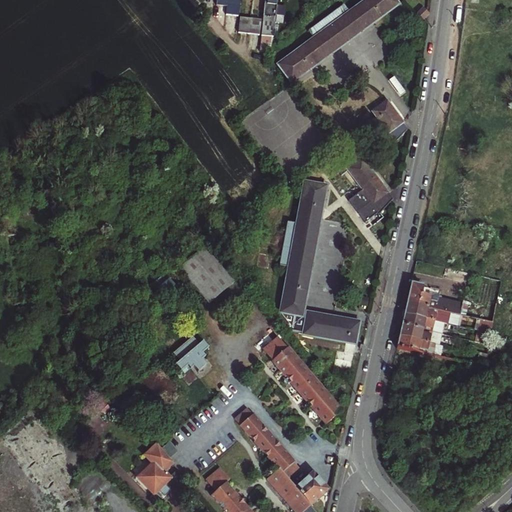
[(228,0),(227,15),(235,16),(237,0),(228,0)]
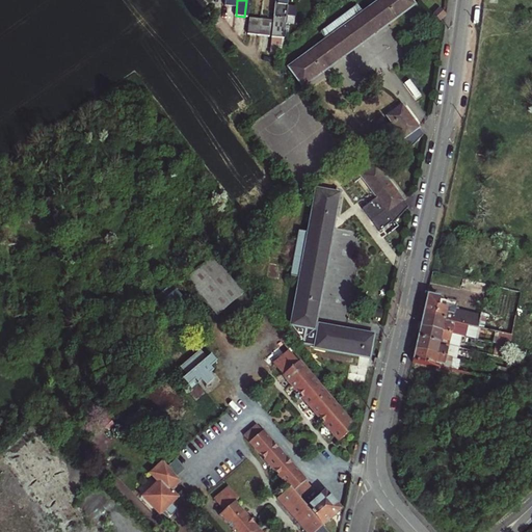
[(408,0),(379,0),(361,12),(374,32),(414,6),(408,0)]
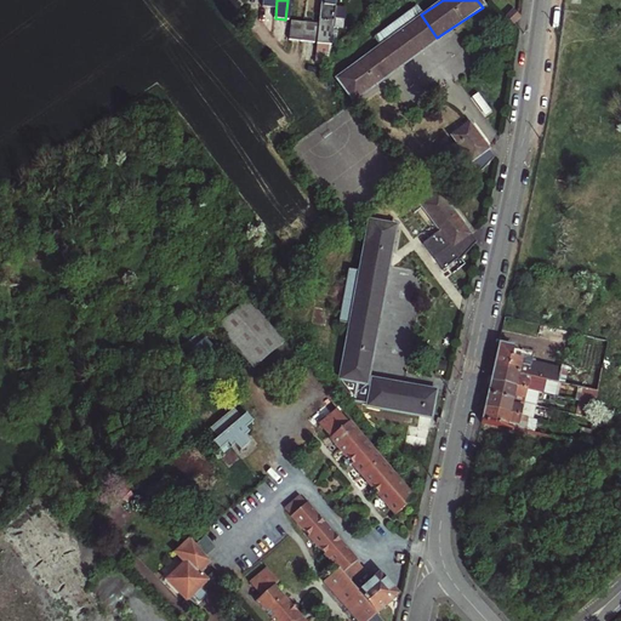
[(371,38),(377,46),(421,15),(416,7),(371,38)]
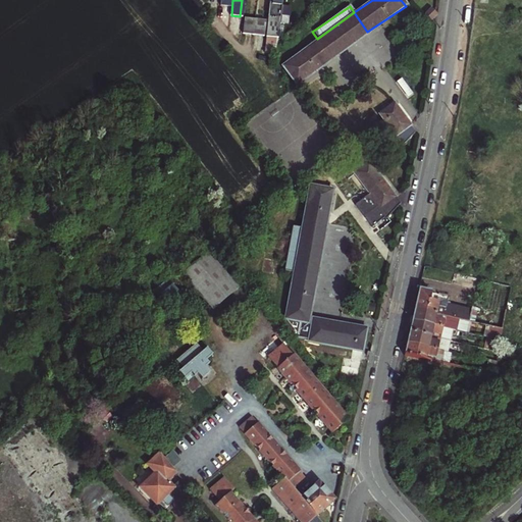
[(435,13),(430,8),(424,13),(429,18),(435,13)]
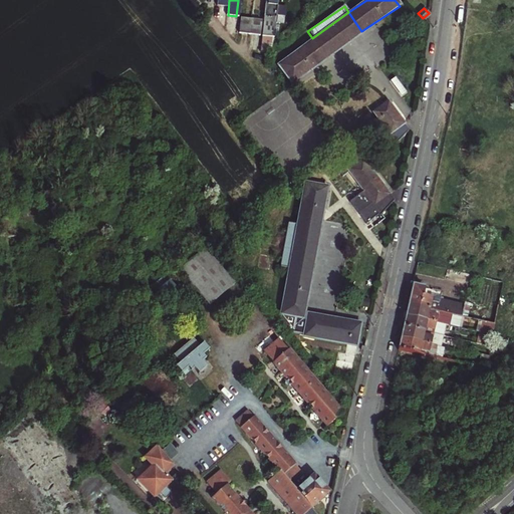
[(348,12),(312,38),(325,56),(361,31),(348,12)]
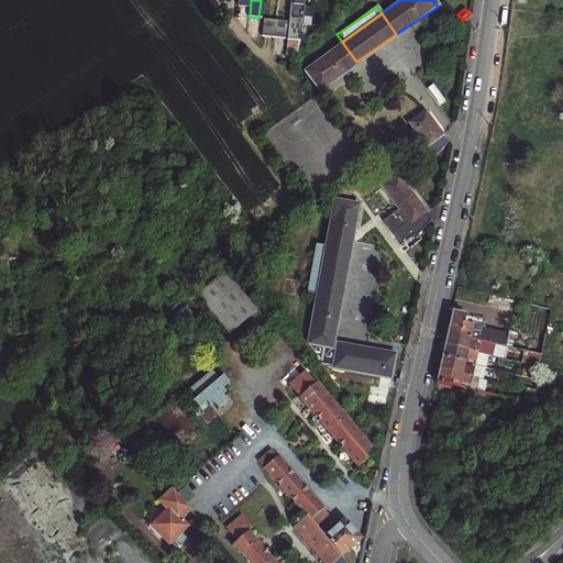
[(262,34),(273,35),(275,20),(263,18),(262,34)]
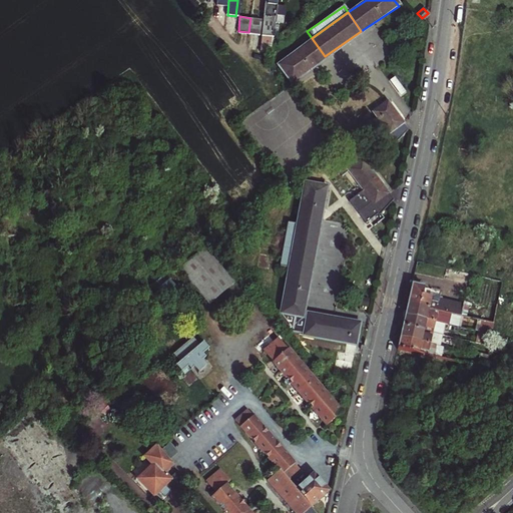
[(262,19),(251,18),(249,33),(260,34),(262,19)]
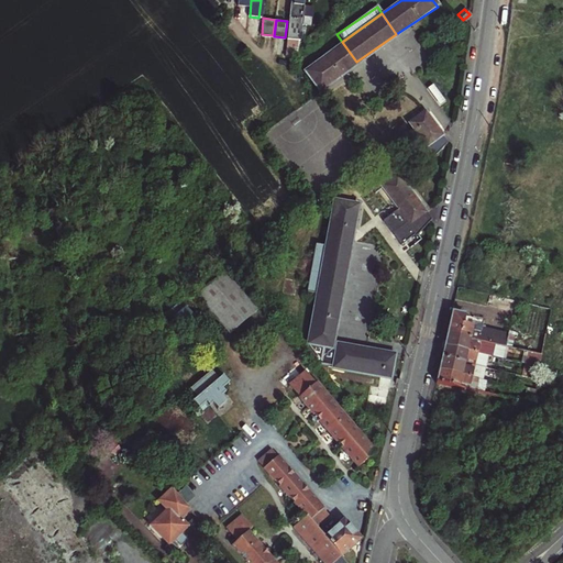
[(449,32),(443,25),(437,31),(442,37),(449,32)]
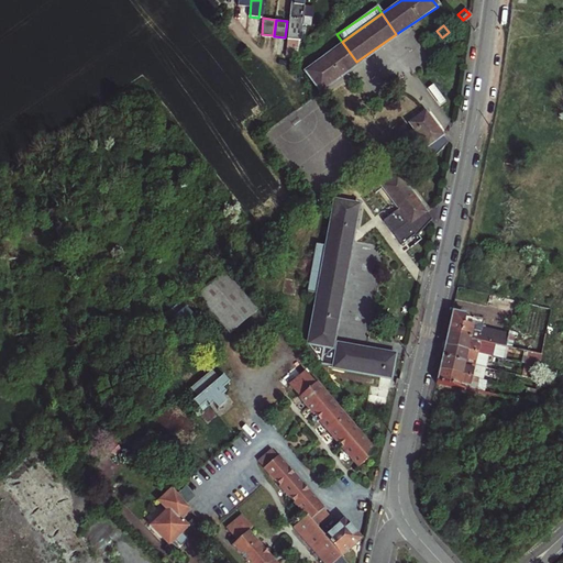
[(356,62),(342,42),(301,69),(316,90),(356,62)]
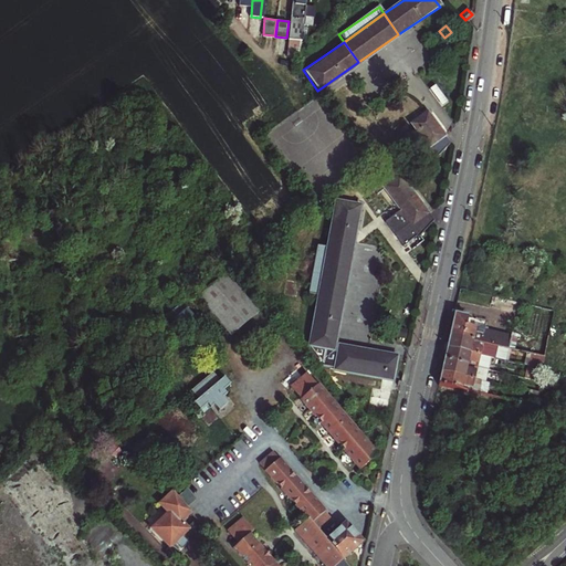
[(432,148),(447,136),(438,125),(427,111),(411,122),(432,148)]
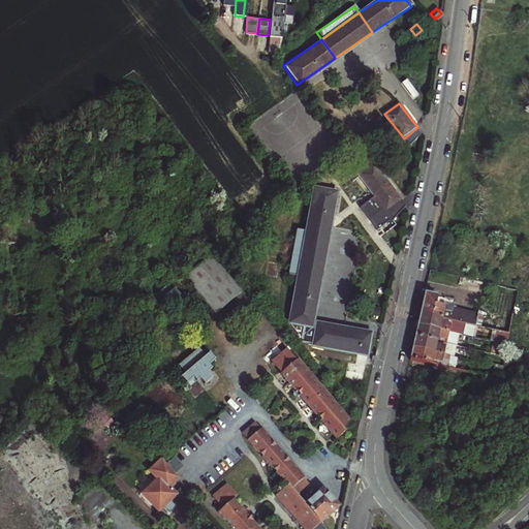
[(375,167),(361,179),(382,207),(398,194),(375,167)]
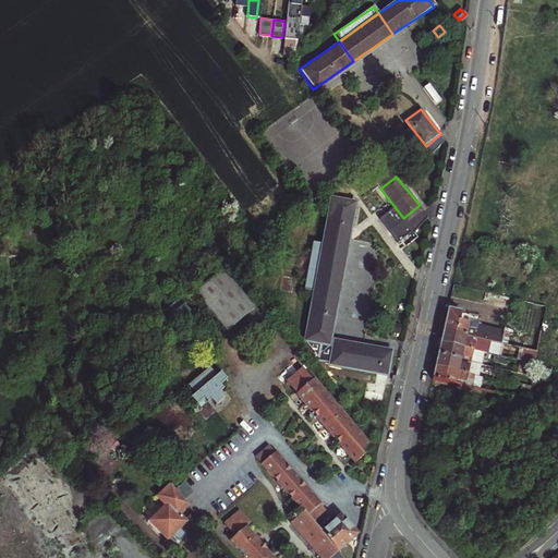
[(365,404),(383,408),(395,352),(327,337),(338,290),(314,284),(324,242),(347,246),(358,199),(334,194),(323,241),(312,239),(302,279),(296,278),(301,259),(282,255),(270,306),(289,310),(295,289),(311,292),(299,340),(322,346),(318,360),(379,374),(378,384),(370,383),(365,404)]
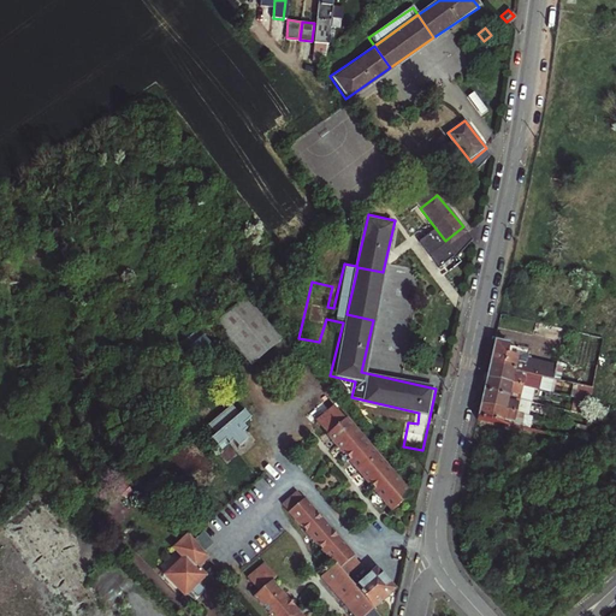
[(357,267),(347,314),(373,320),(383,272),(357,267)]
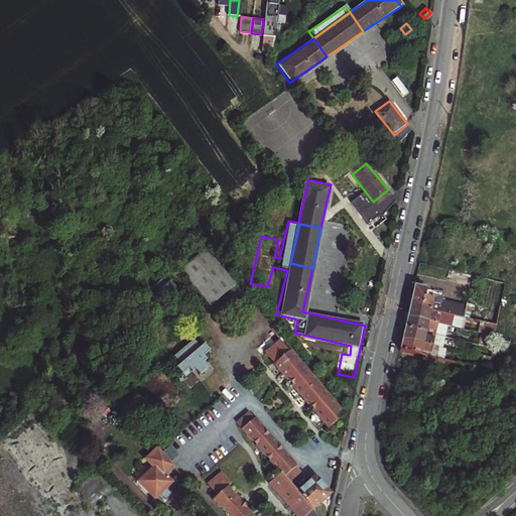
[(180,269),(209,304),(235,283),(206,248),(180,269)]
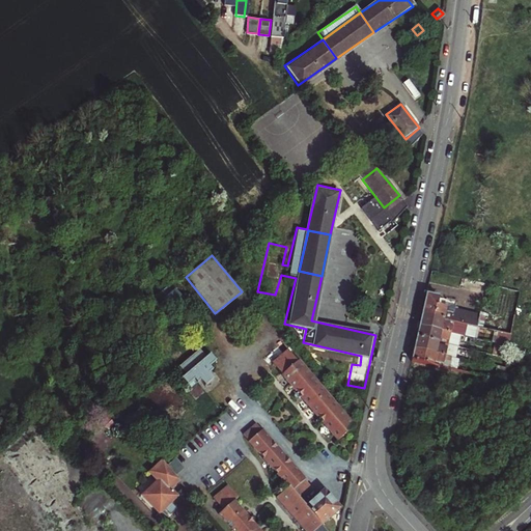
[(427,292),(422,312),(480,327),(483,315),(455,308),(446,306),(437,304),(439,295),(431,294),(427,292)]
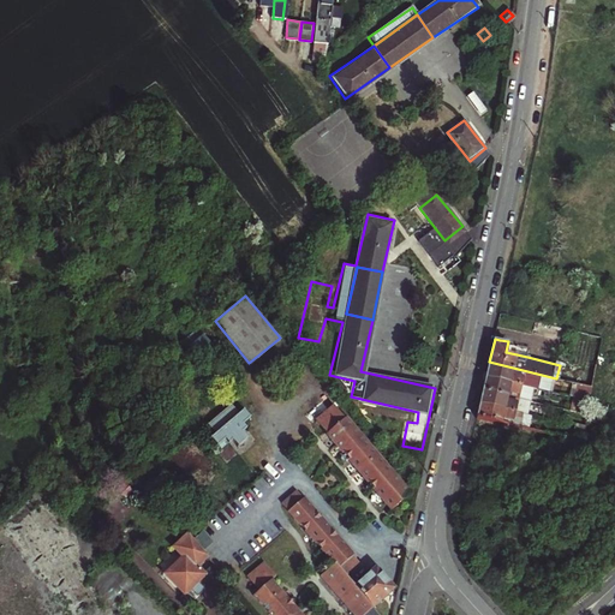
[(517,354),(527,357),(530,346),(518,344),(517,354)]
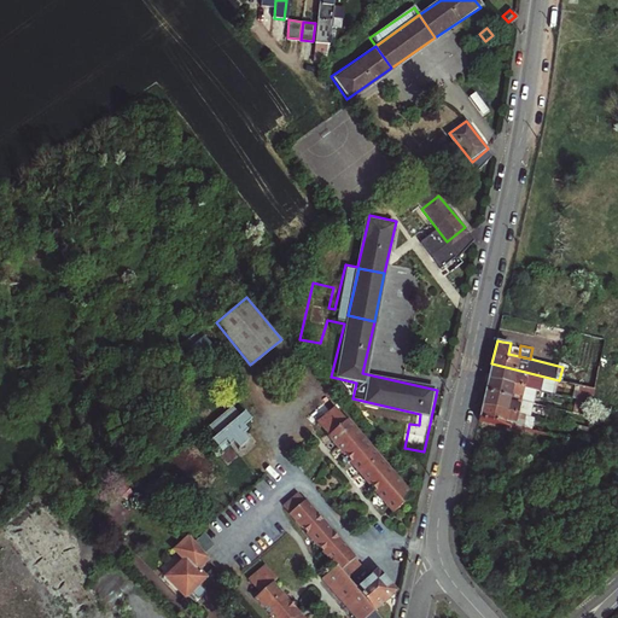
[(490,369),(488,378),(528,388),(540,390),(555,394),(559,380),(491,363),(490,369)]
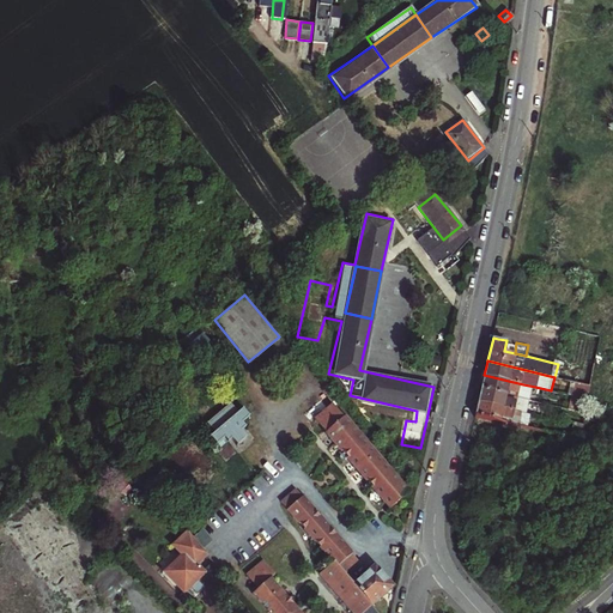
[(483,381),(481,387),(521,396),(523,384),(484,375),(483,381)]
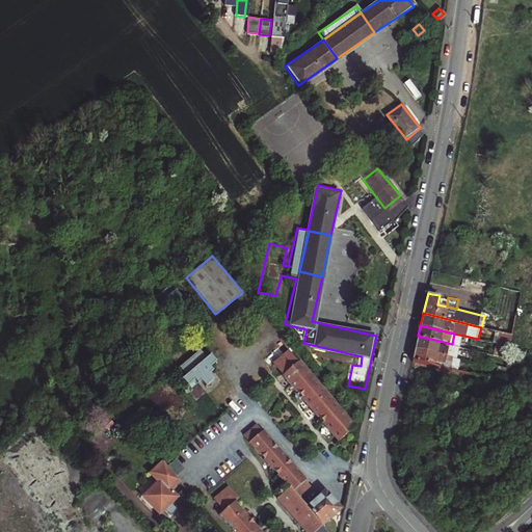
[(510,347),(511,335),(497,331),(494,343),(496,343),(510,347)]
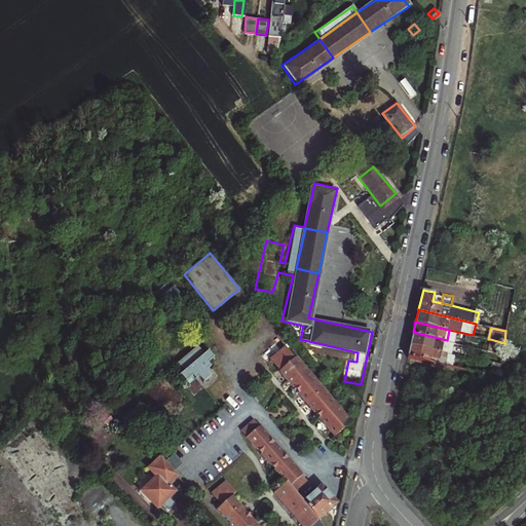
[(449,330),(447,340),(457,343),(459,332),(449,330)]
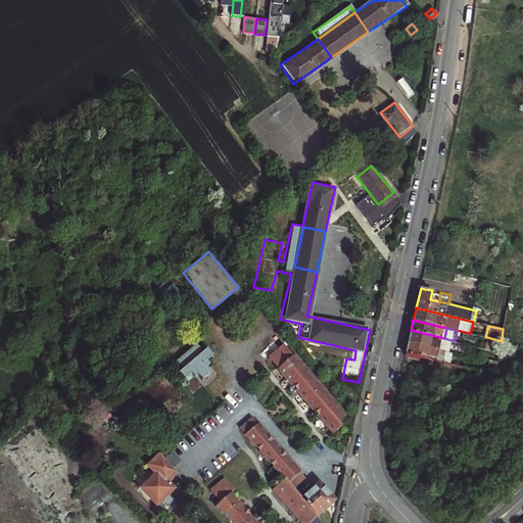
[(410,335),(408,340),(447,350),(452,351),(455,341),(444,338),(411,330),(410,335)]
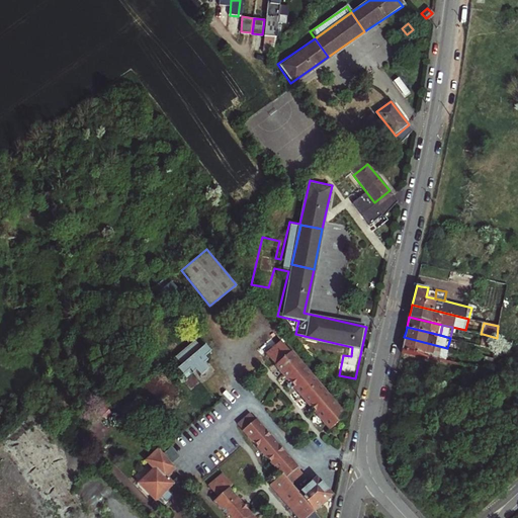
[(495,348),(497,338),(483,334),(481,345),(495,348)]
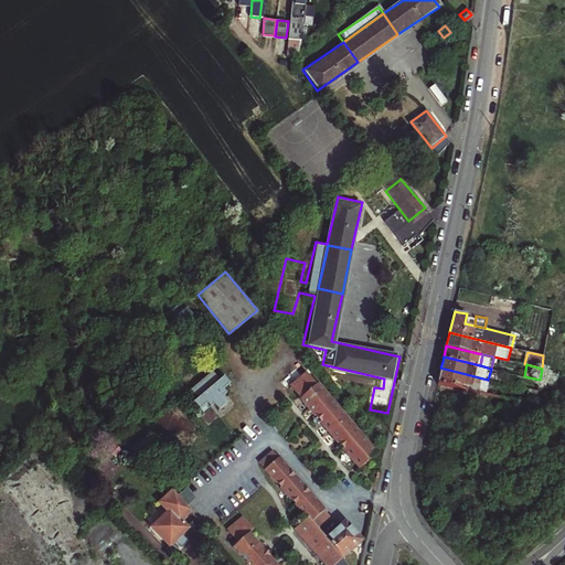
[(439,374),(437,382),(480,392),(483,379),(440,369),(439,374)]
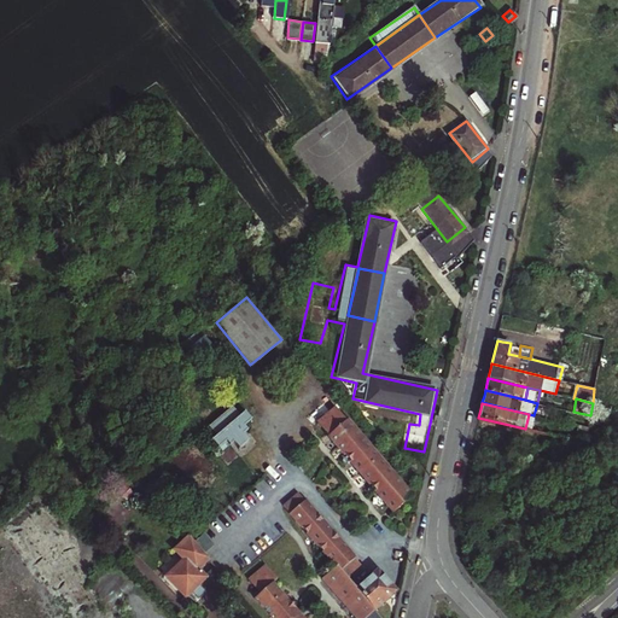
[(219,433),(213,437),(223,449),(234,441),(240,447),(249,439),(243,432),(248,429),(244,424),(251,418),(245,410),(242,414),(233,404),(210,424),(219,433)]
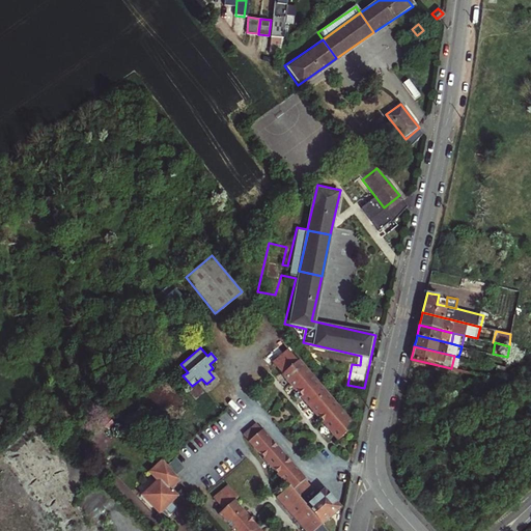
[(463,358),(454,356),(451,368),(459,370),(463,358)]
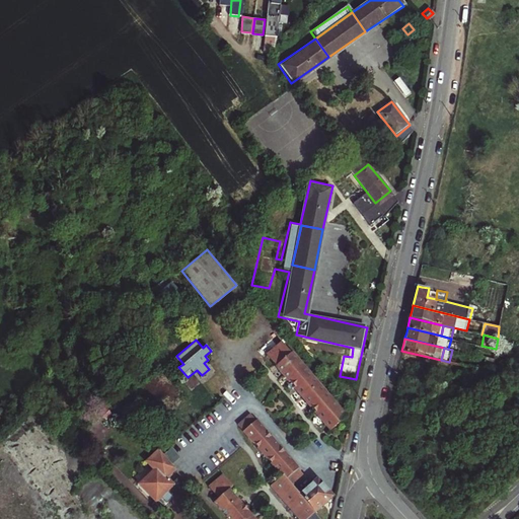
[(330,427),(345,415),(292,351),(277,362),(330,427)]
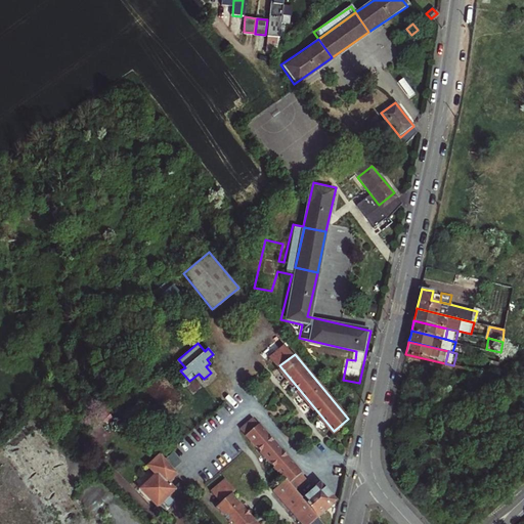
[(308,480),(255,418),(242,429),(287,481),(295,490),(308,480)]
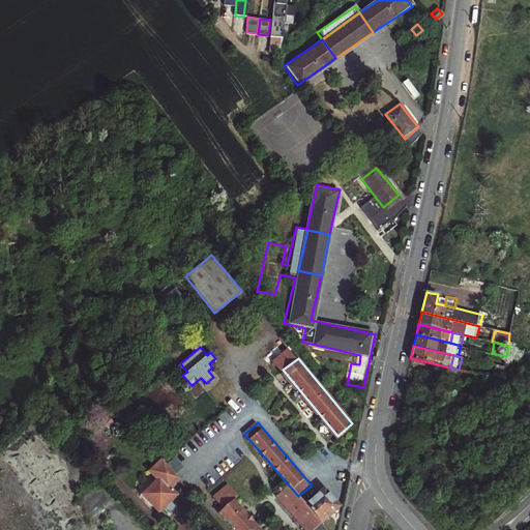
[(173,460),(166,467),(172,475),(180,468),(173,460)]
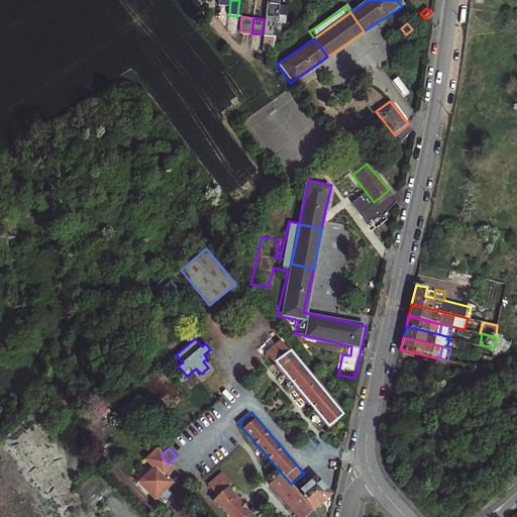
[(162,479),(173,469),(169,464),(163,457),(158,451),(136,469),(141,476),(137,481),(151,498),(167,484),(162,479)]
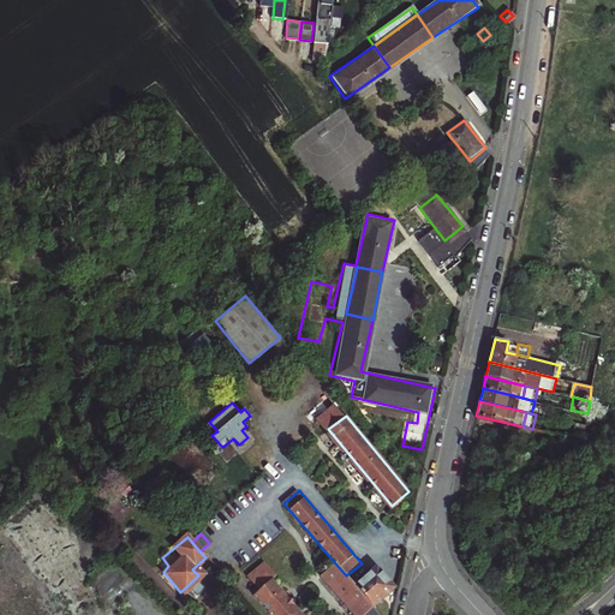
[(264,562),(248,577),(260,591),(254,596),(269,614),(280,614),(292,605),(284,595),(273,580),(276,578),(264,562)]
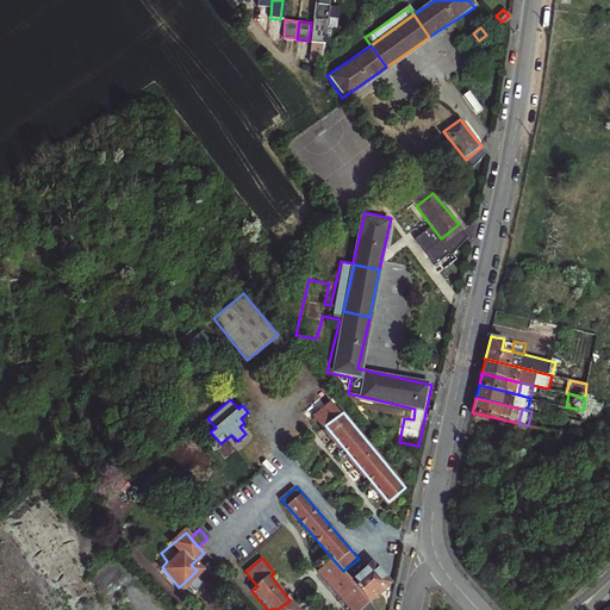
[(360,609),(369,602),(352,580),(343,571),(334,560),(319,571),(352,609),(360,609)]
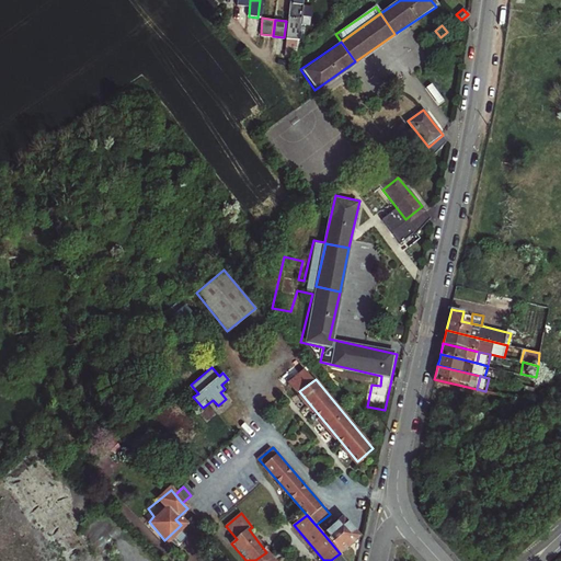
[(343,517),(323,534),(340,553),(351,544),(359,537),(343,517)]
